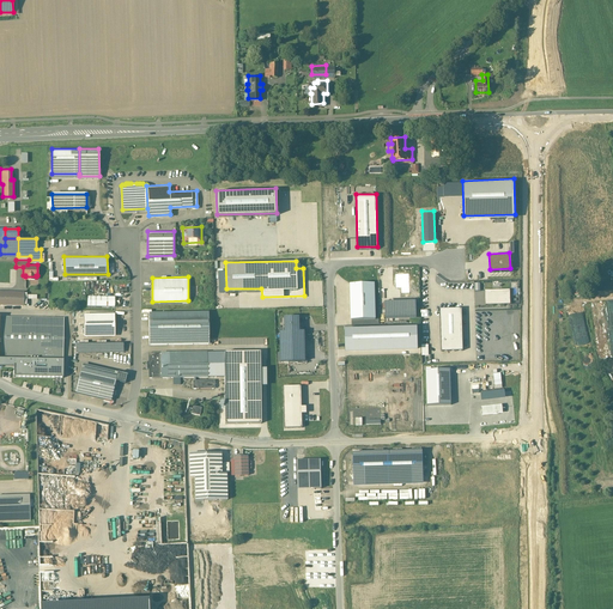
[(350,281),(351,317),(376,317),(375,281),(350,281)]
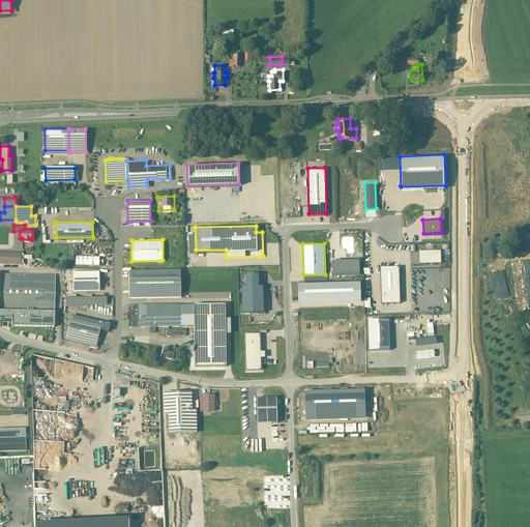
[(440,249),(440,250),(420,250),(419,249),(419,261),(420,261),(440,260),(440,261),(441,261),(441,249),(440,249)]
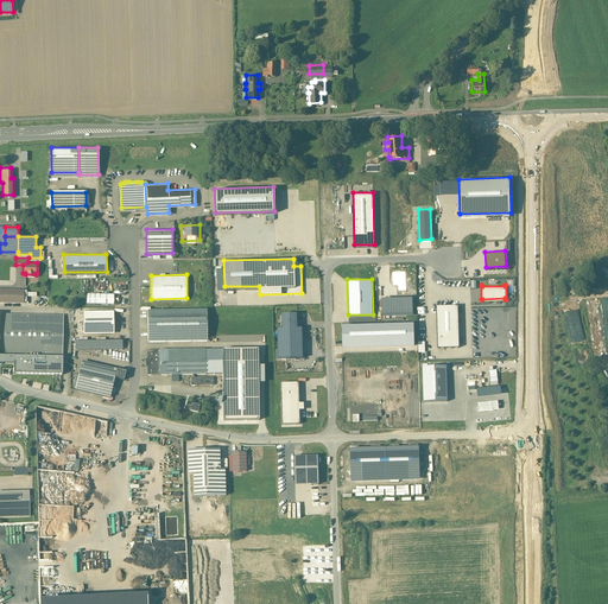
[(23,287),(0,286),(0,299),(23,300),(23,299),(23,288),(23,287)]
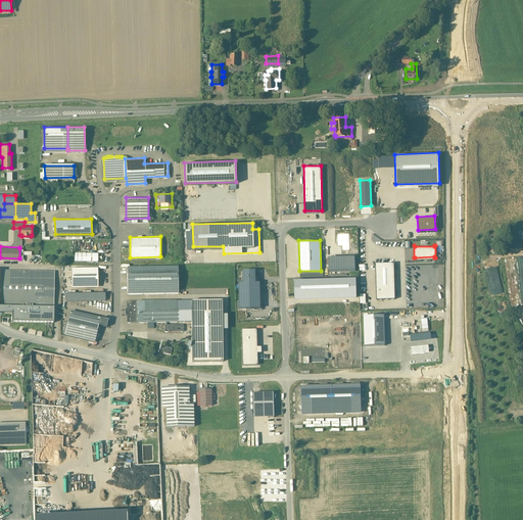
[(98,251),(75,251),(75,260),(98,260),(98,251)]
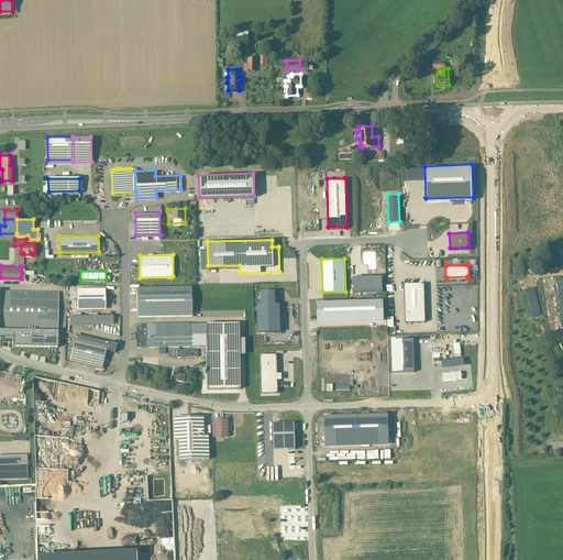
[(357,276),(357,289),(382,288),(382,275),(357,276)]
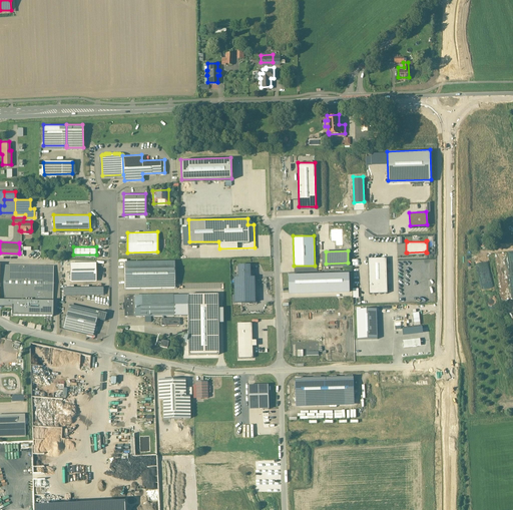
[(386,257),(368,258),(369,292),(387,292),(386,257)]
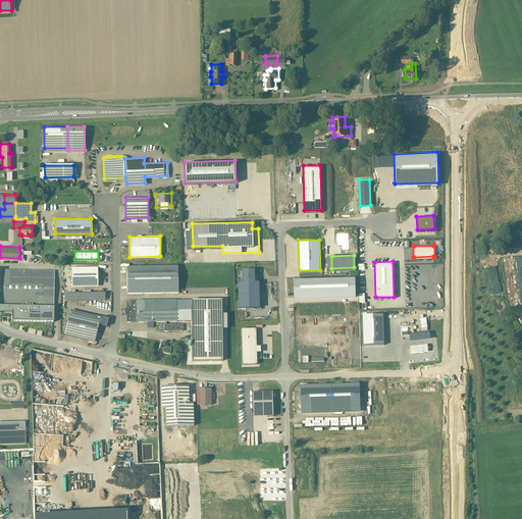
[(510,262),(512,283),(521,283),(521,286),(521,284),(521,271),(517,272),(516,262),(510,262)]
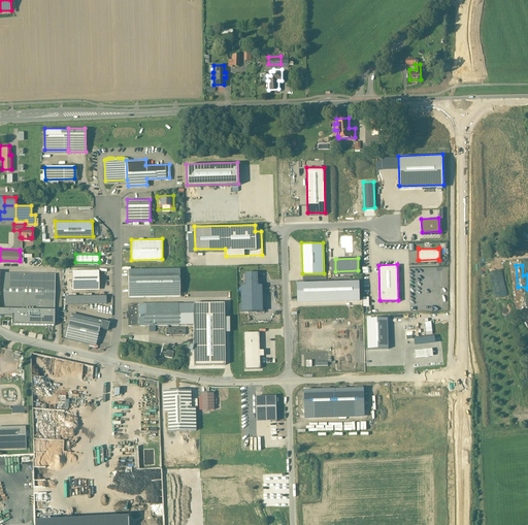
[(179,267),(128,268),(128,295),(179,294),(179,267)]
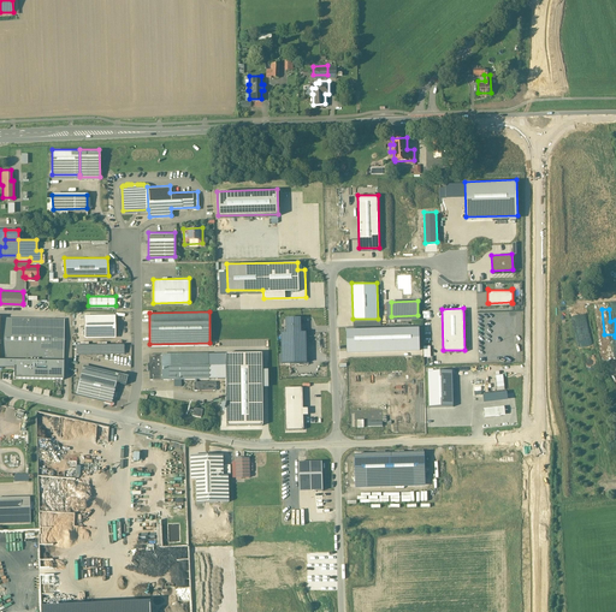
[(116,314),(84,314),(84,332),(116,332),(116,314)]
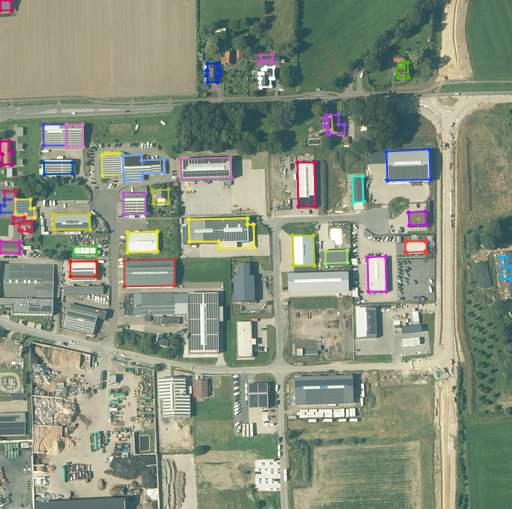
[(53,263),(0,262),(0,297),(52,298),(53,263)]
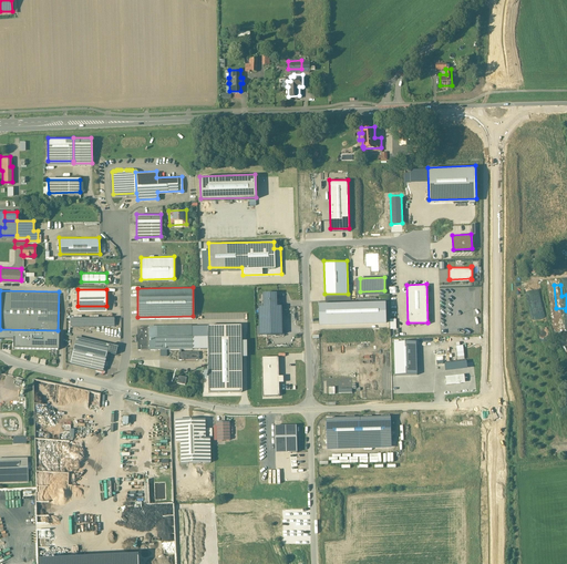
[(259,306),(260,334),(282,332),(282,305),(278,305),(278,291),(264,293),(264,306),(259,306)]
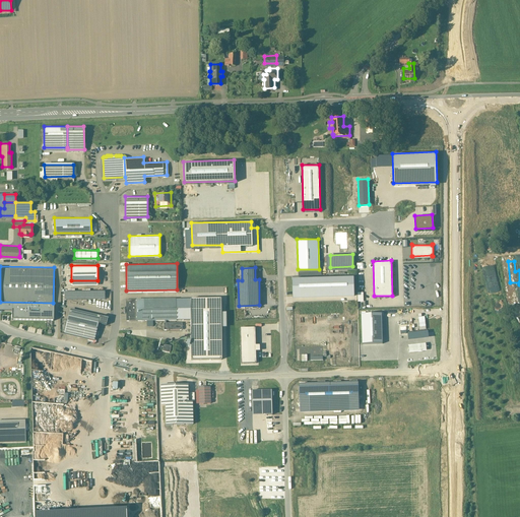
[(293,277),(294,297),(353,295),(353,275),(293,277)]
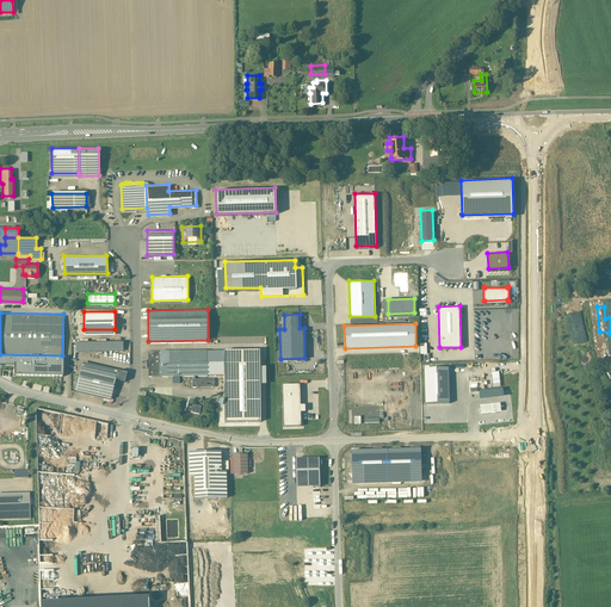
[(124,348),(124,339),(76,339),(76,348),(124,348)]
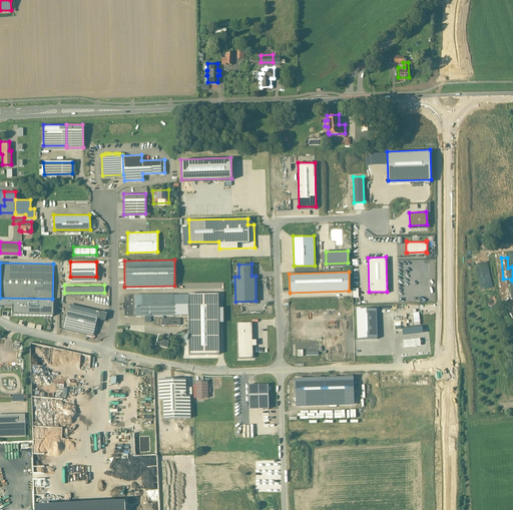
[(173,293),(134,294),(135,314),(174,314),(173,293)]
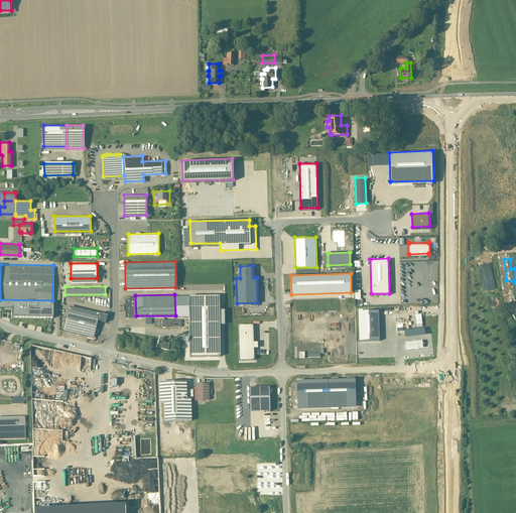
[(190,351),(220,350),(219,294),(189,295),(190,351)]
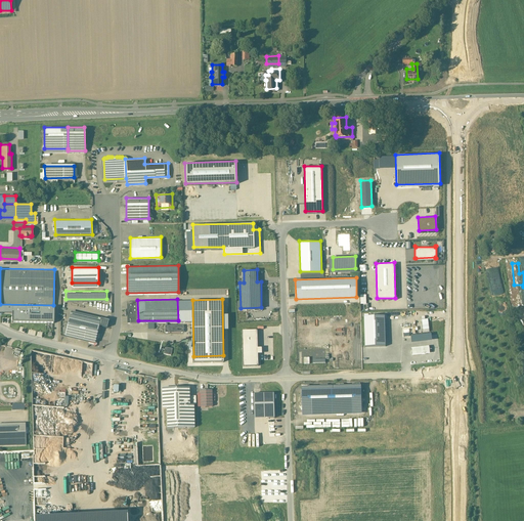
[(137,300),(129,300),(127,300),(128,308),(127,309),(127,311),(128,312),(128,320),(130,320),(130,321),(138,320),(137,300)]
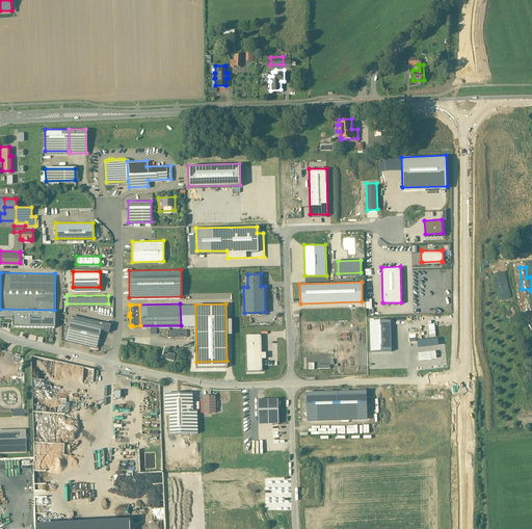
[(101,325),(70,318),(65,339),(97,346),(101,325)]
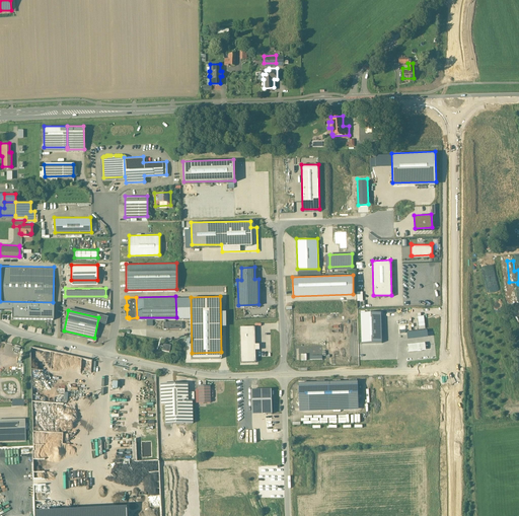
[(361,311),(361,342),(381,341),(381,311),(361,311)]
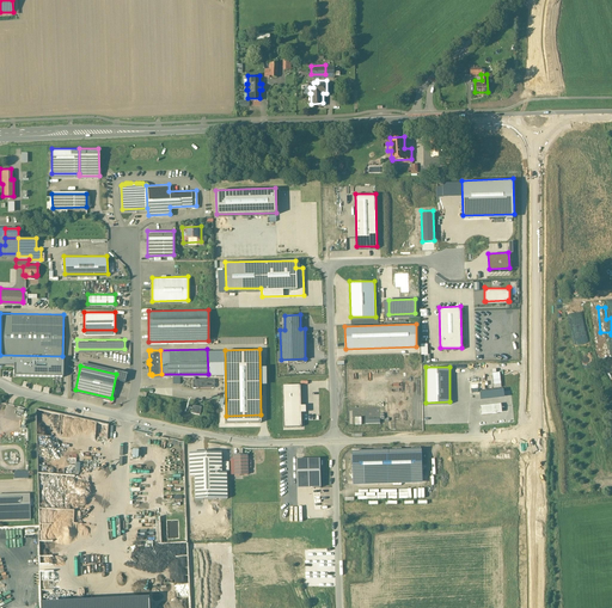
[(283,422),(301,422),(300,381),(283,381),(283,422)]
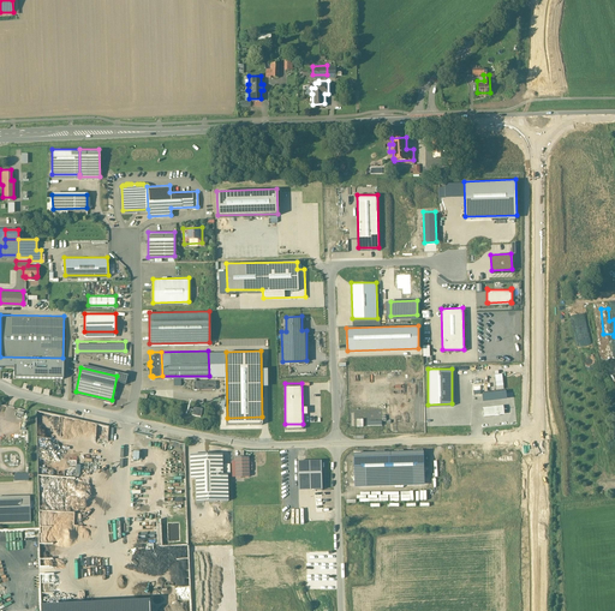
[(503,403),(483,406),(483,414),(505,412),(503,403)]
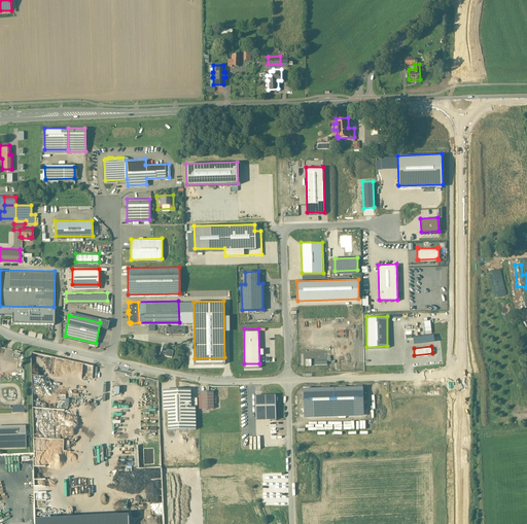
[(190,387),(167,388),(168,428),(196,427),(195,405),(190,405),(190,387)]
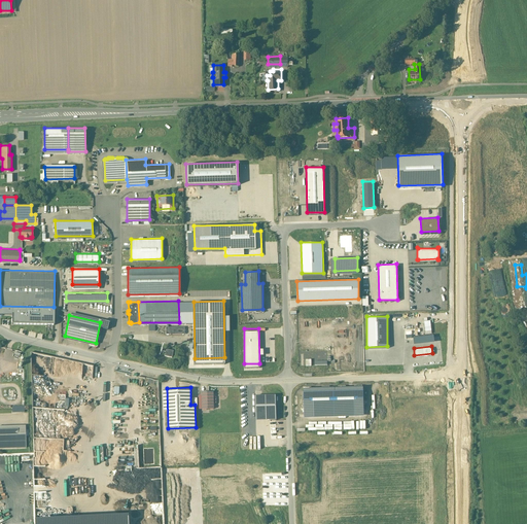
[(362,387),(304,388),(305,416),(363,414),(362,387)]
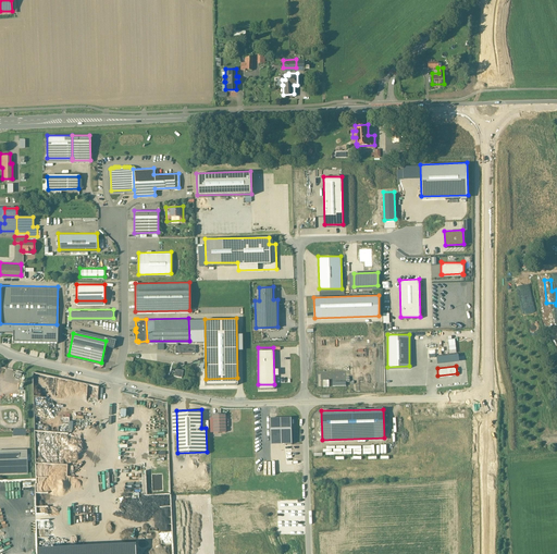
[(224,413),(213,413),(213,431),(225,430),(224,413)]
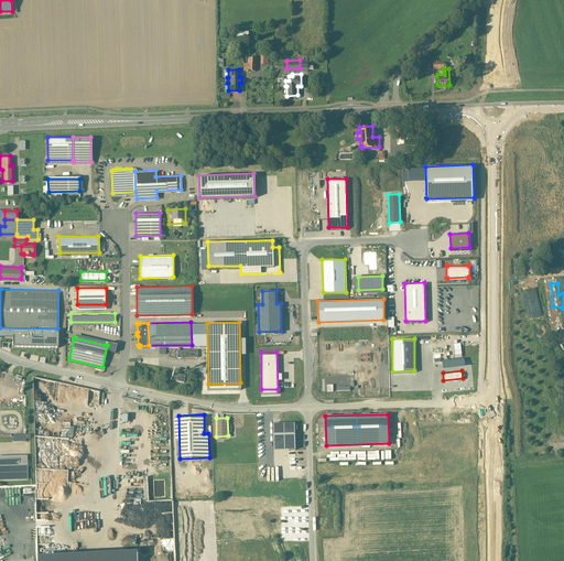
[(295,421),(273,422),(274,449),(296,448),(295,421)]
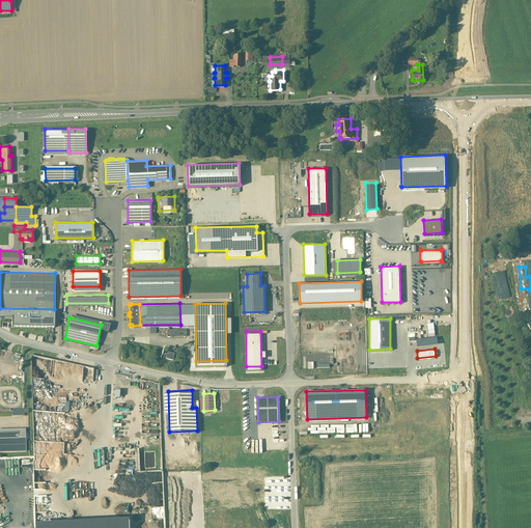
[(0,431),(0,449),(26,448),(25,439),(18,440),(18,431),(0,431)]
